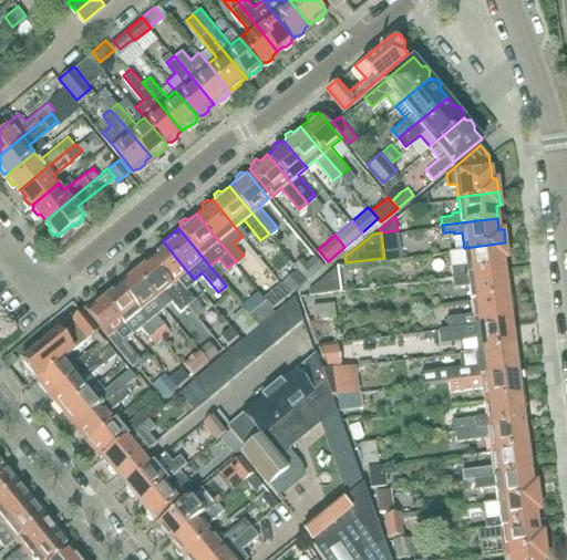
[(178,277),(186,270),(163,241),(146,255),(194,311),(202,306),(178,277)]
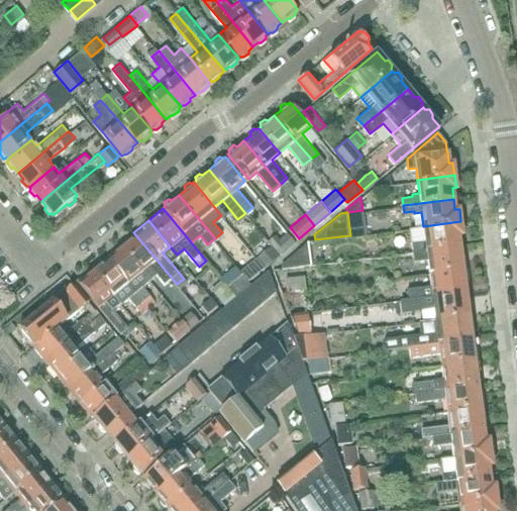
[(457,234),(461,233),(460,221),(423,226),(410,228),(413,251),(459,244),(457,234)]
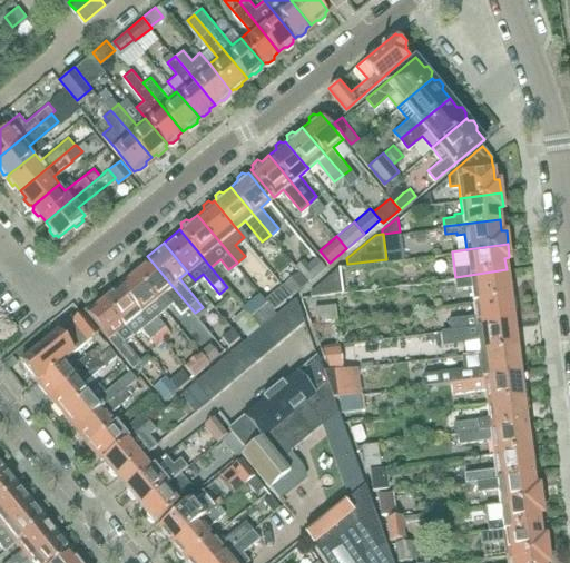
[(300,267),(310,279),(326,266),(316,254),(307,262),(303,256),(296,262),(300,267)]
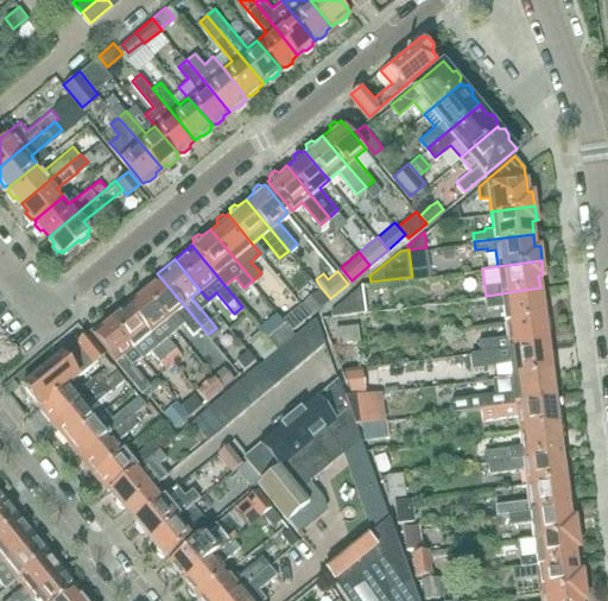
[(201,341),(208,334),(157,273),(141,286),(181,335),(189,328),(201,341)]
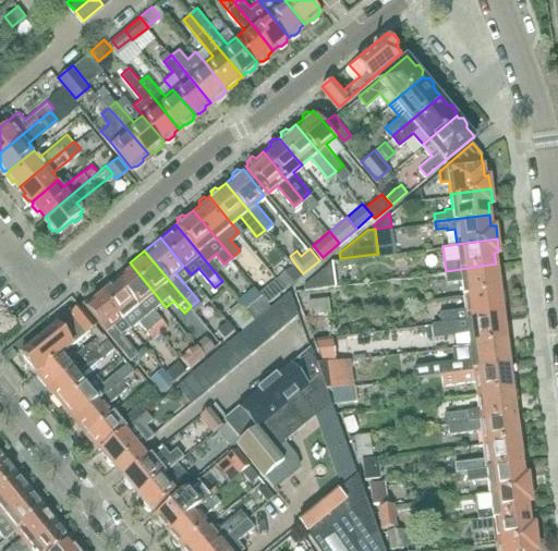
[(286,288),(303,273),(293,261),(276,276),(277,277),(278,278),(284,286),(286,288)]
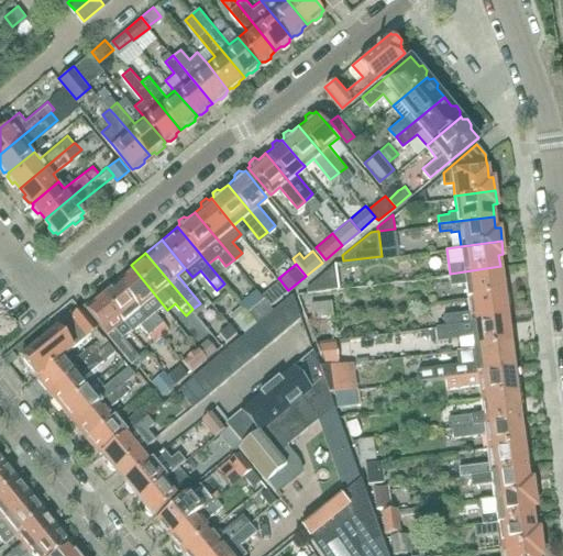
[(159,317),(167,310),(131,265),(116,278),(161,332),(167,326),(159,317)]
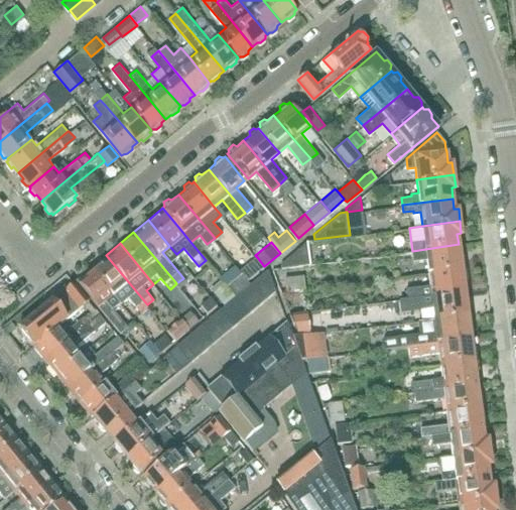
[(280,264),(309,261),(307,243),(302,244),(280,261),(280,264)]
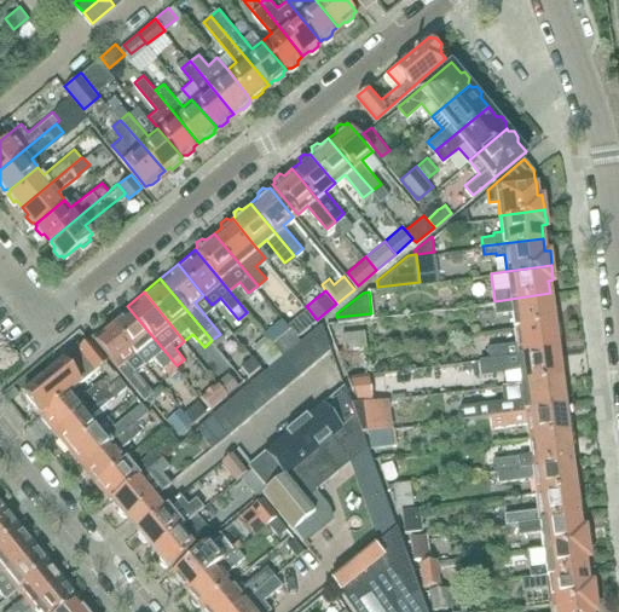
[(556,305),(551,305),(550,293),(495,301),(496,309),(503,307),(503,309),(512,307),(514,325),(559,319),(556,305)]
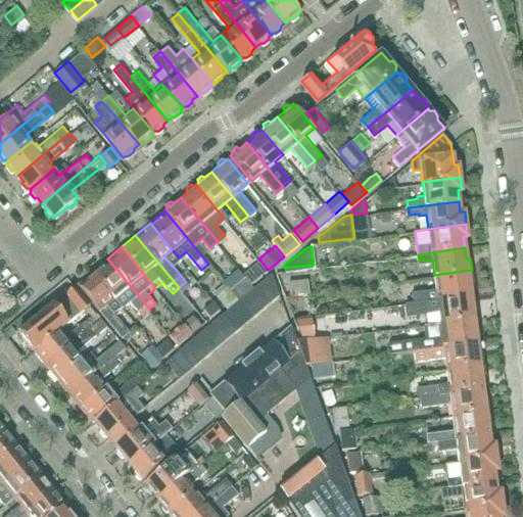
[(148,310),(149,309),(107,259),(93,270),(114,297),(127,312),(134,306),(146,320),(152,314),(148,310)]
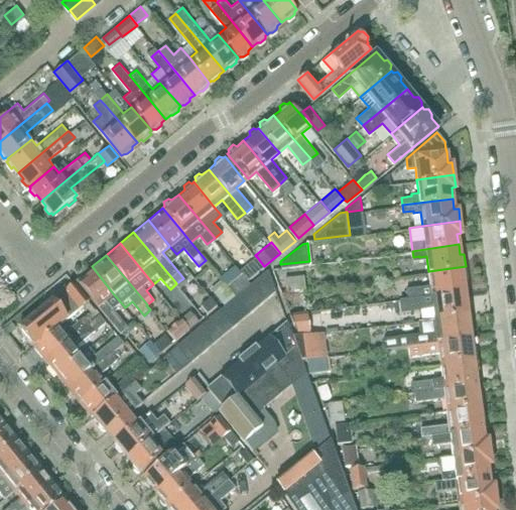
[(256,256),(240,268),(241,270),(248,278),(263,265),(257,257),(256,256)]
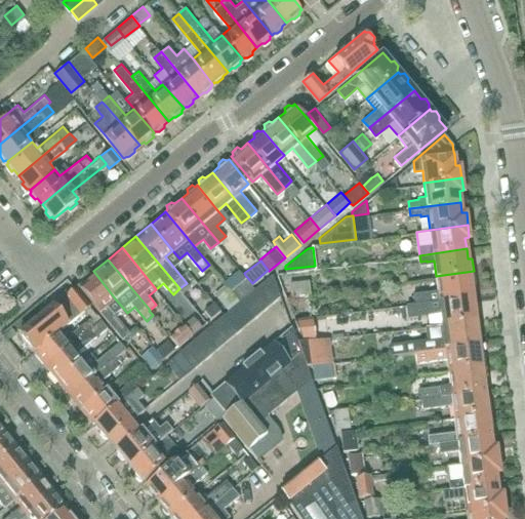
[(225,283),(239,301),(248,292),(255,287),(252,283),(245,275),(244,273),(241,270),(225,283)]
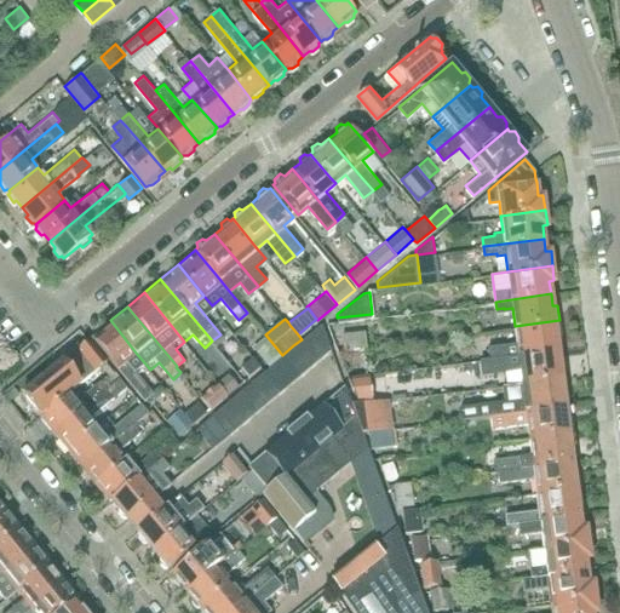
[(127,359),(136,353),(110,320),(93,334),(144,397),(153,391),(127,359)]
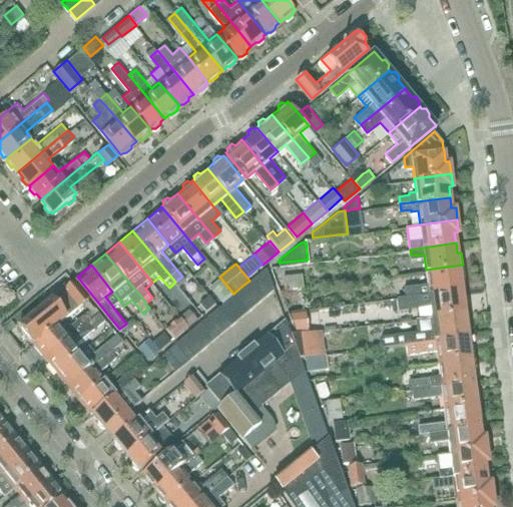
[(461,278),(465,277),(463,265),(426,270),(429,293),(462,289),(461,278)]
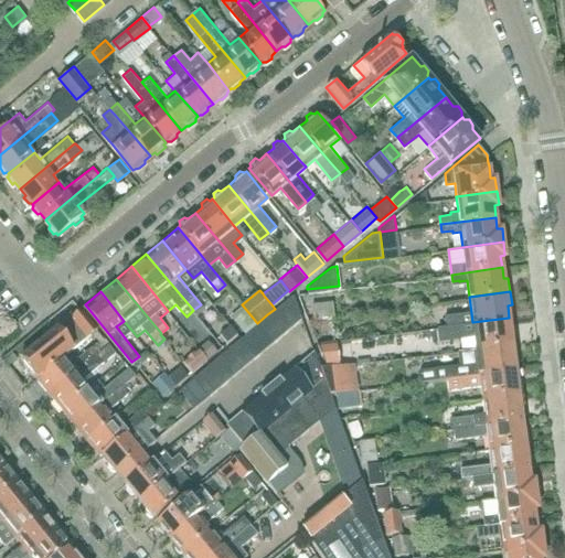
[(294,293),(278,306),(294,324),(302,317),(294,293)]
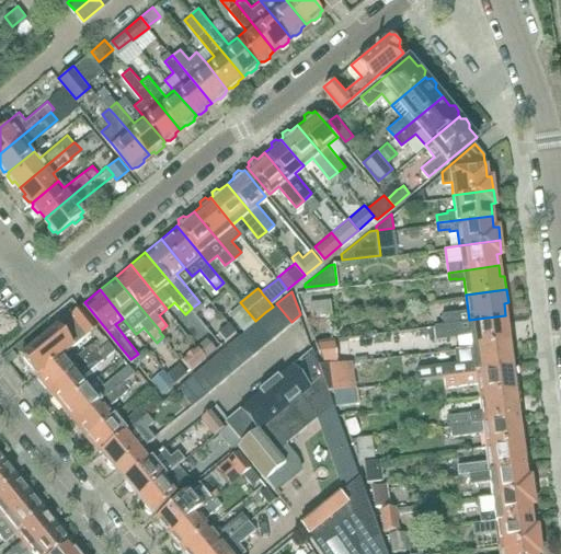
[(311,313),(332,311),(330,296),(309,299),(311,313)]
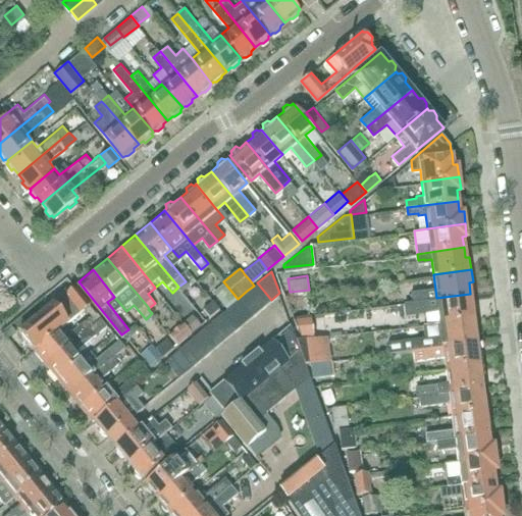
[(231,304),(238,300),(238,299),(223,281),(213,290),(224,304),(228,301),(231,304)]
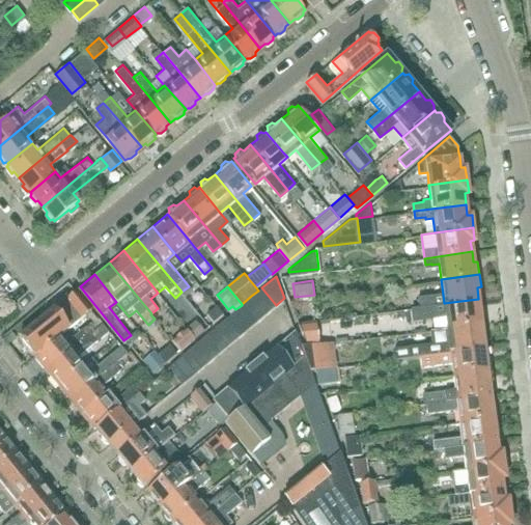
[(258,291),(251,296),(266,313),(276,305),(261,287),(258,291)]
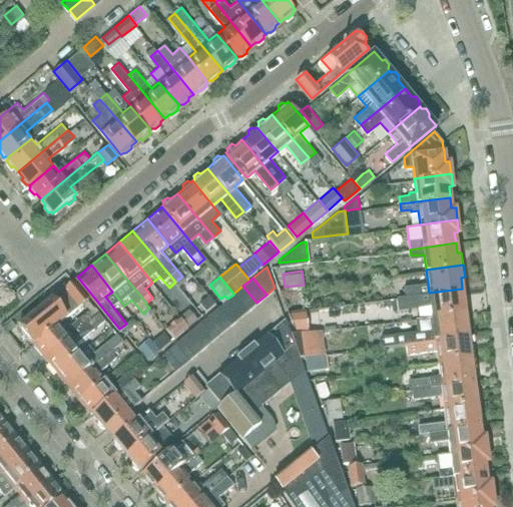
[(58,321),(88,298),(73,280),(24,321),(19,324),(33,342),(58,321)]
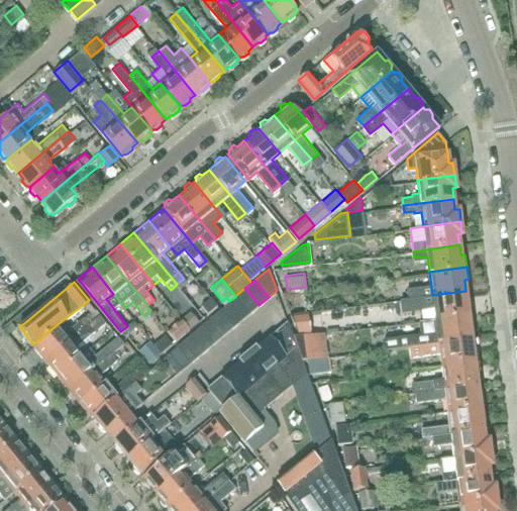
[(235,296),(235,297),(248,313),(259,305),(244,288),(235,296)]
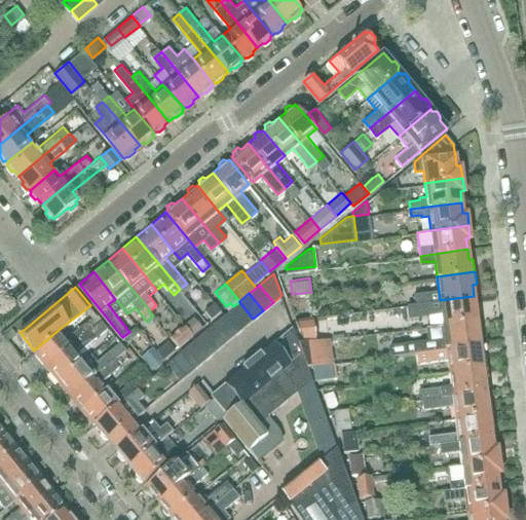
[(475,306),(474,296),(440,300),(422,302),(407,304),(409,317),(430,313),(431,325),(481,319),(480,306),(475,306)]
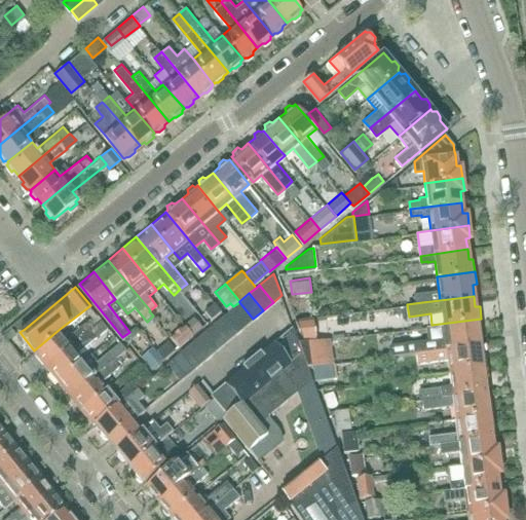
[(212,318),(221,309),(215,301),(204,309),(212,318)]
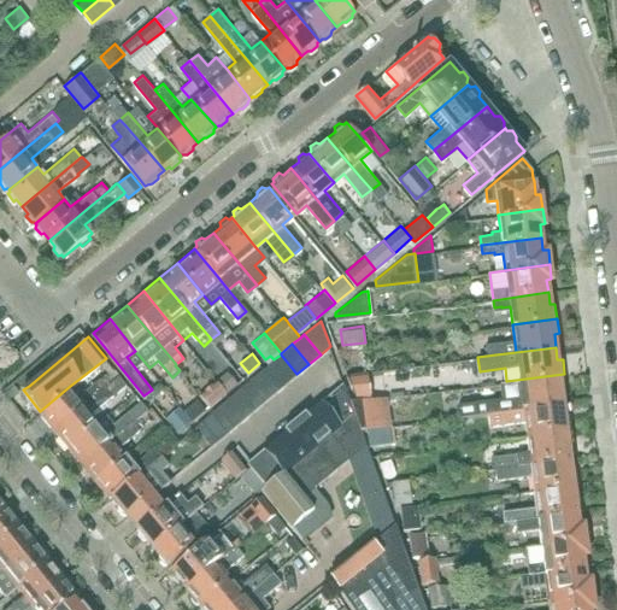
[(274,359),(269,364),(286,383),(297,374),(281,355),(274,359)]
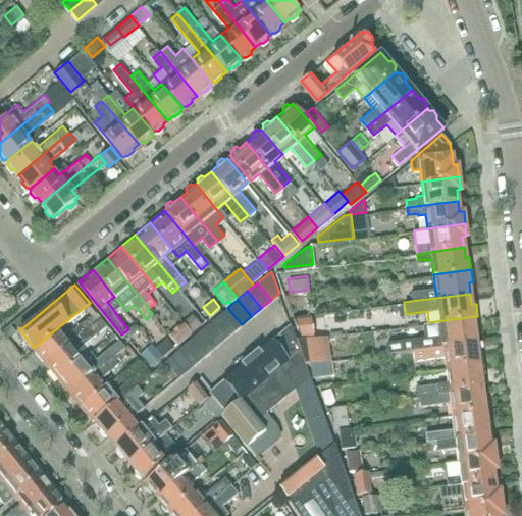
[(227,308),(217,316),(231,332),(242,324),(227,308)]
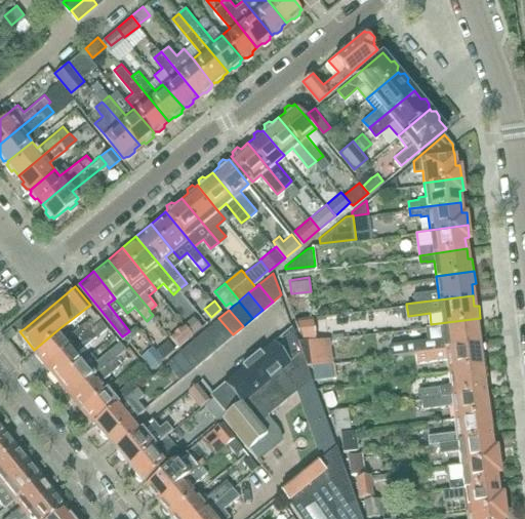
[(45,364),(102,318),(95,311),(66,335),(59,328),(34,350),(45,364)]
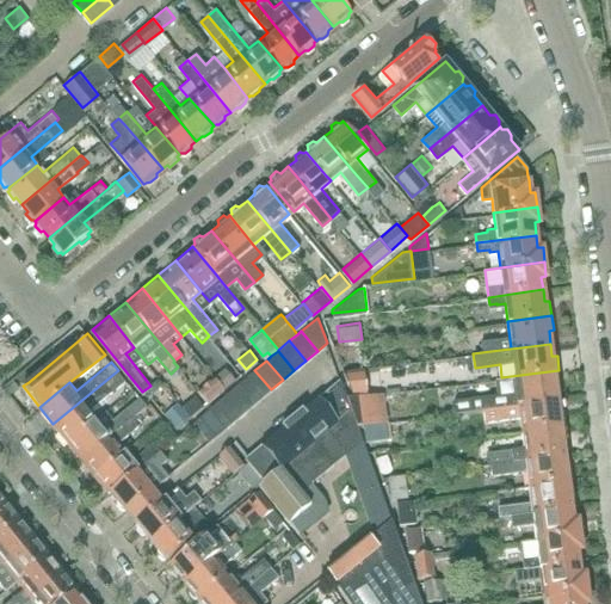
[(214,375),(224,388),(235,377),(226,365),(214,375)]
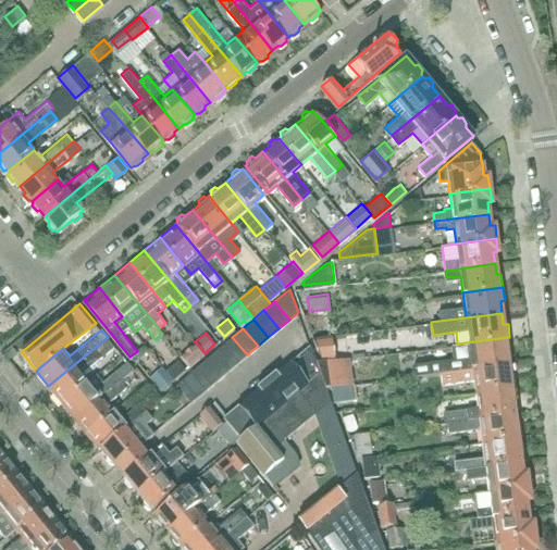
[(322,360),(339,358),(336,335),(313,338),(322,360)]
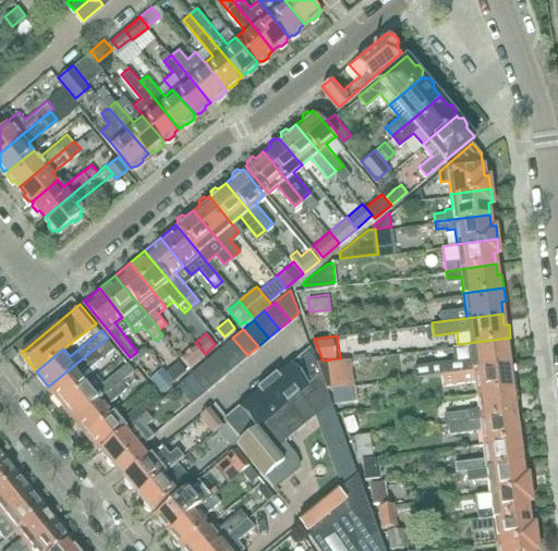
[(82,372),(113,345),(108,338),(48,387),(61,402),(88,380),(82,372)]
